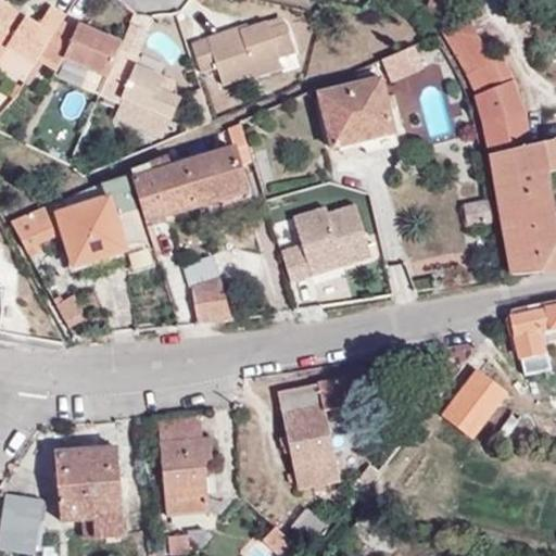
[(62,20),(65,14),(50,7),(39,25),(0,1),(0,60),(8,48),(36,64),(39,59),(55,32),(62,20)]
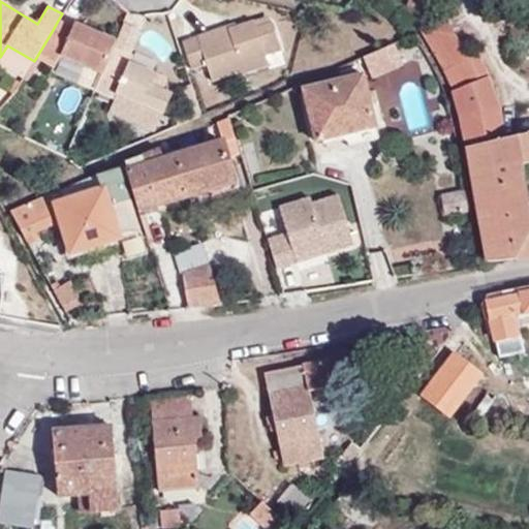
[(423,30),(444,71),(468,55),(456,36),(469,26),(456,6),(423,30)]
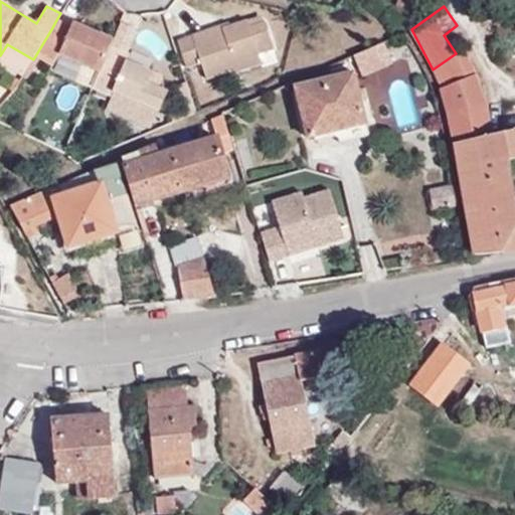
[(70,27),(57,18),(51,29),(65,37),(70,27)]
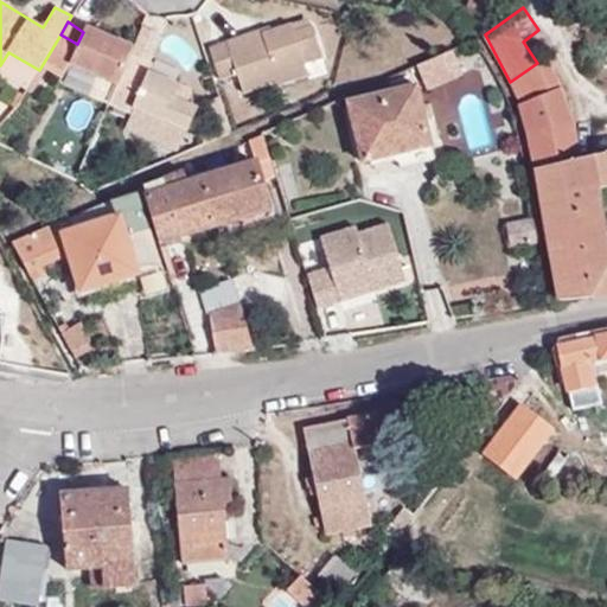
[(261,30),(225,42),(231,58),(212,64),(217,80),(237,74),(243,93),(254,89),(257,97),(278,90),(275,85),(308,75),(305,64),(323,57),(313,25),(295,31),(292,23),(262,33),(261,30)]
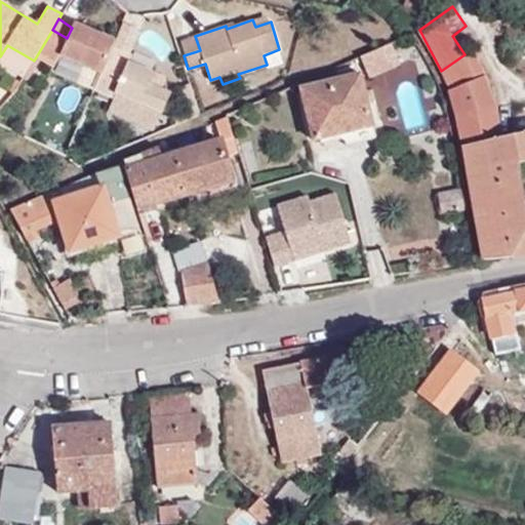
[(112,46),(114,39),(74,23),(72,28),(67,38),(52,30),(37,55),(41,58),(54,67),(61,55),(101,72),(112,46)]
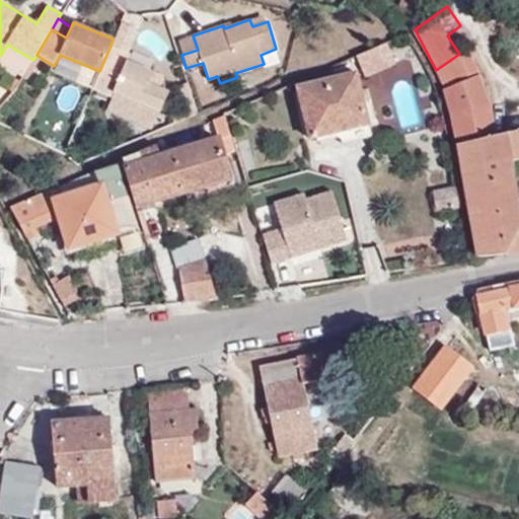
[(198,50),(193,35),(177,41),(181,55),(198,50)]
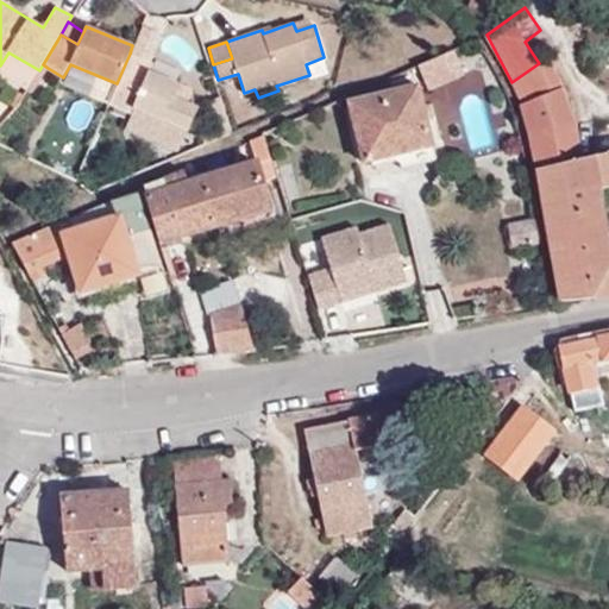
[(151,63),(130,54),(117,83),(108,102),(130,112),(132,107),(187,131),(198,108),(186,102),(171,96),(177,83),(149,71),(151,63)]
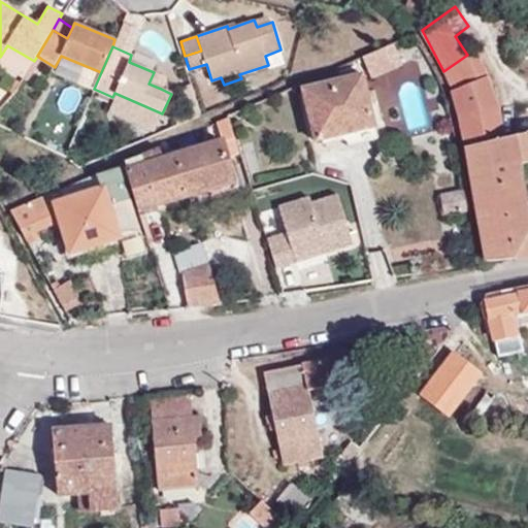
[(443,71),(460,116),(499,108),(489,79),(475,48),(467,55),(443,71)]
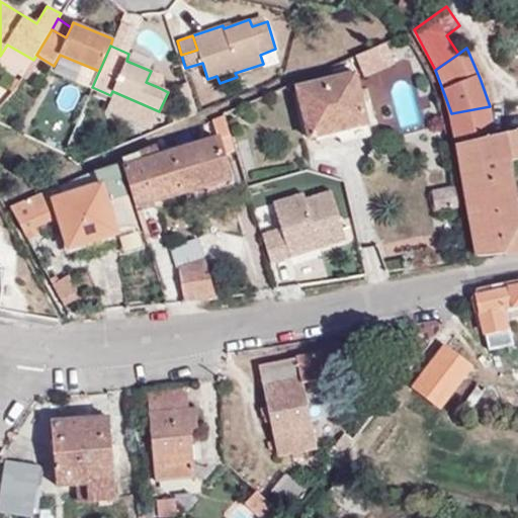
[(33,60),(23,75),(27,78),(40,58),(36,55),(33,60)]
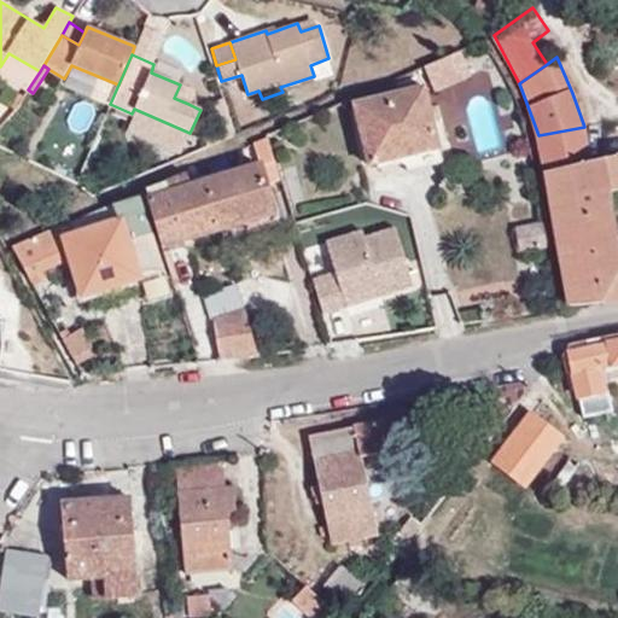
[(194,92),(180,85),(174,98),(188,104),(194,92)]
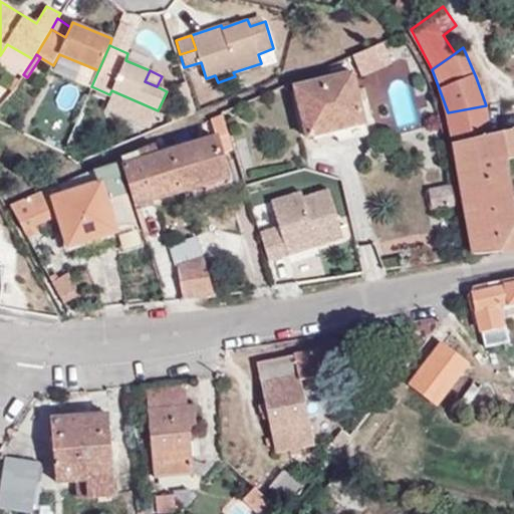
[(307,138),(335,131),(365,123),(357,90),(352,71),(294,85),(307,138)]
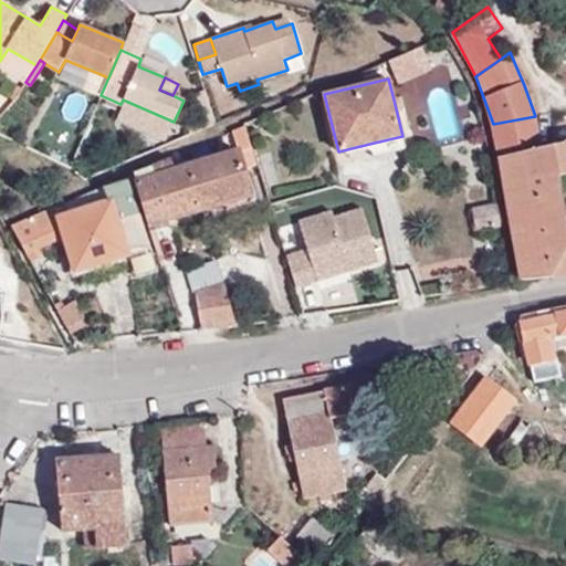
[(401,97),(394,100),(402,136),(410,134),(401,97)]
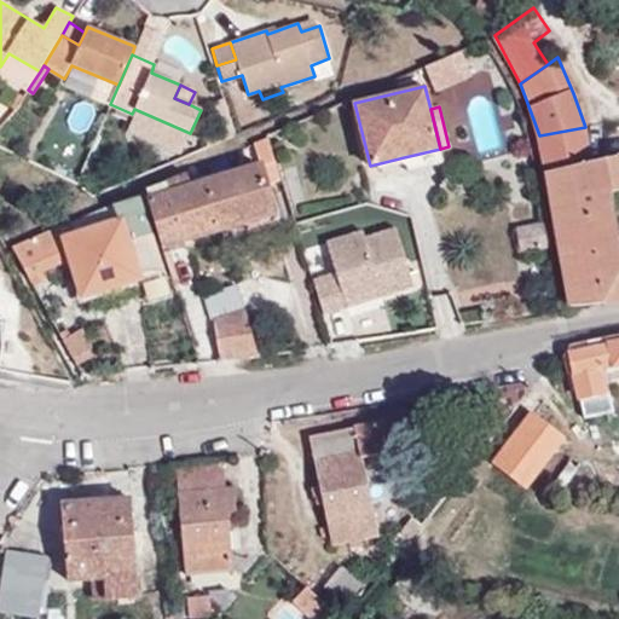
[(539,136),(547,172),(594,160),(585,127),(539,136)]
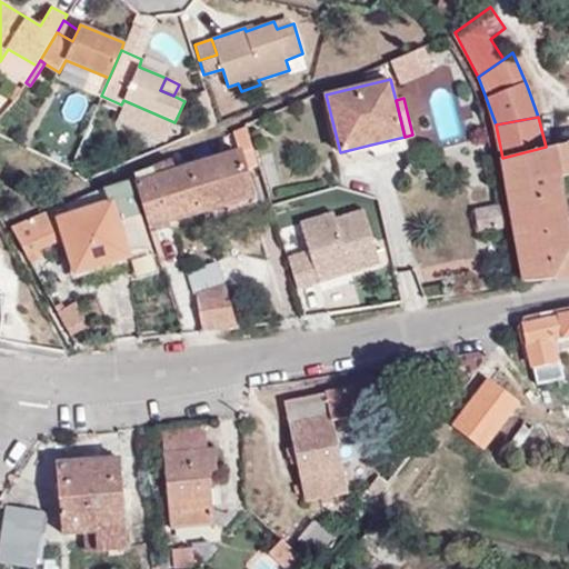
[(258,165),(246,123),(232,129),(241,149),(196,163),(192,146),(186,149),(190,163),(203,211),(257,196),(248,169),(258,165)]
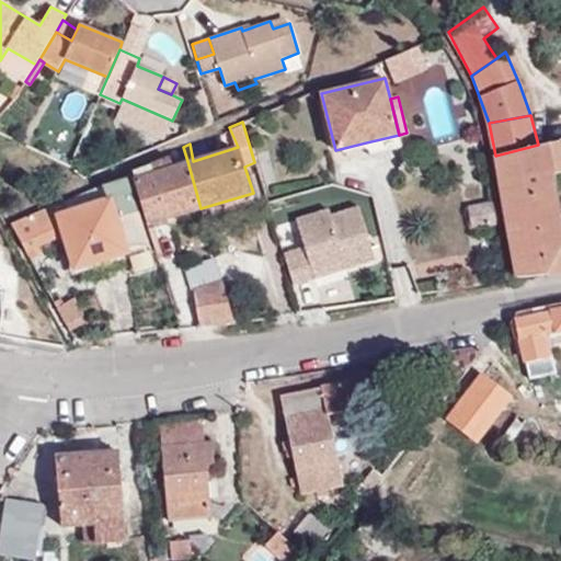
[(399,135),(366,142),(369,156),(402,147),(399,135)]
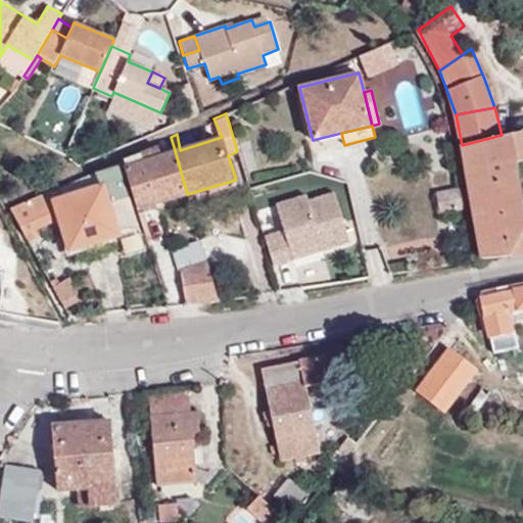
[(522,253),(522,193),(518,162),(522,160),(522,130),(502,135),(462,145),(481,258),(522,253)]
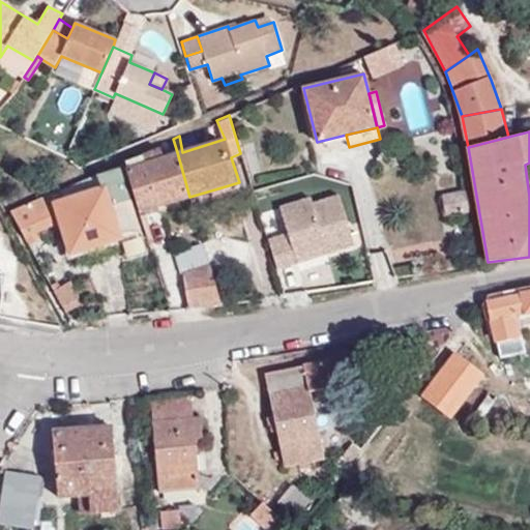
[(140,212),(189,197),(177,152),(167,156),(164,146),(124,162),(126,168),(140,212)]
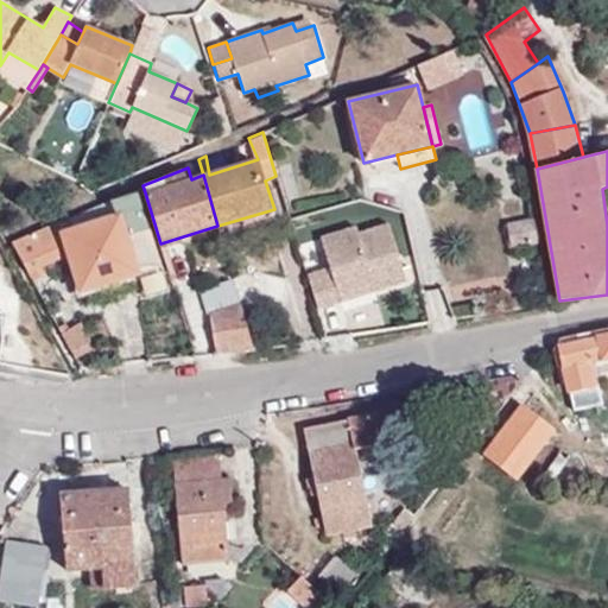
[(160,265),(168,263),(160,244),(145,192),(112,202),(118,216),(63,233),(59,222),(12,241),(32,278),(51,270),(71,261),(82,290),(137,272),(160,265)]
